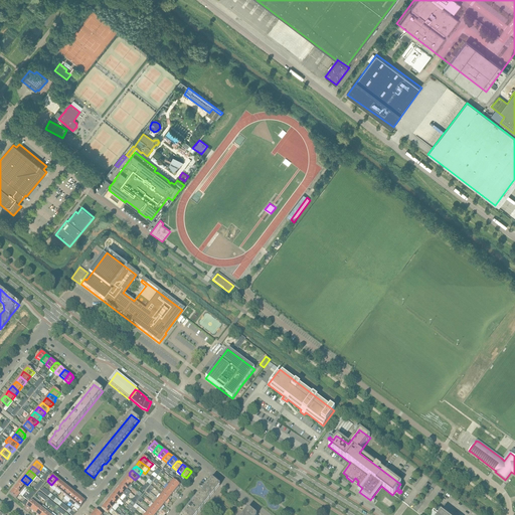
[(135,480),(129,475),(127,477),(127,476),(124,480),(131,485),(135,480)]
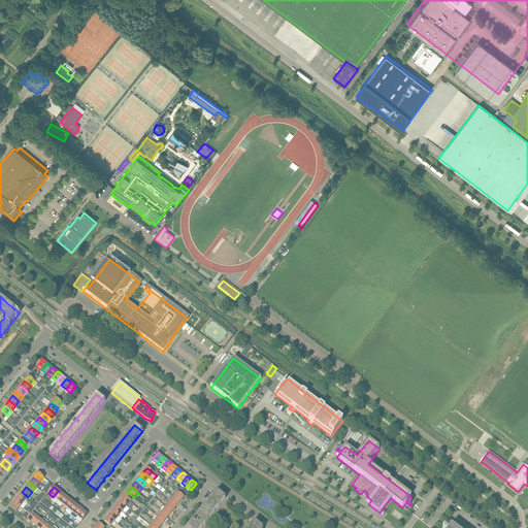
[(53,497),(58,501),(63,494),(59,491),(58,491),(53,497)]
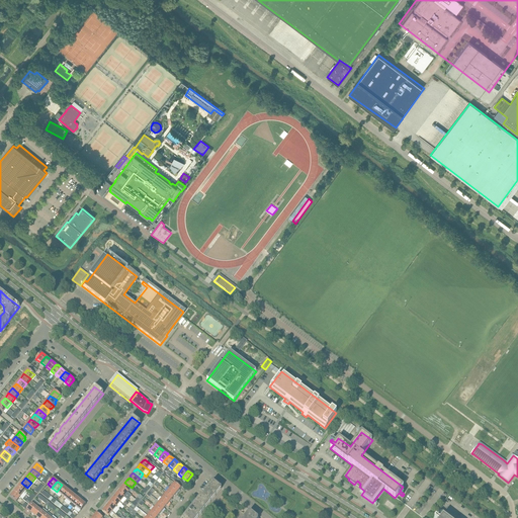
[(197,517),(221,489),(212,482),(182,517),(197,517)]
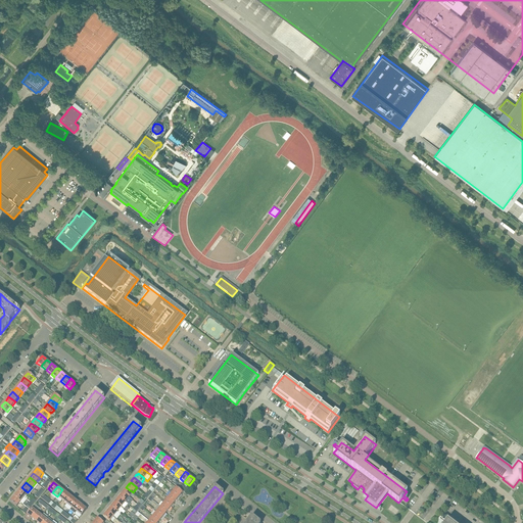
[(21,487),(17,491),(25,496),(28,492),(21,487)]
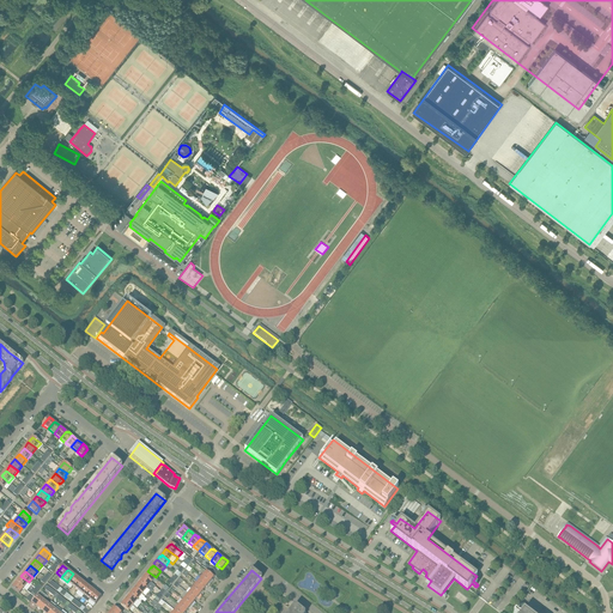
[(145,575),(144,577),(151,583),(156,577),(147,571),(145,575)]
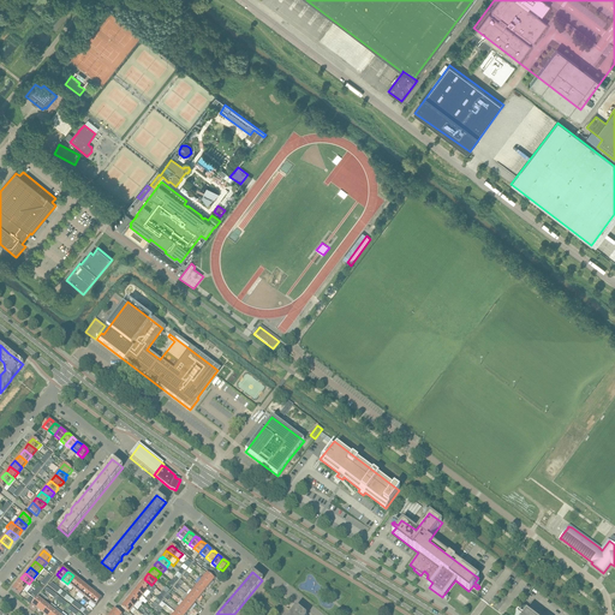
[(207,573),(202,579),(210,585),(214,581),(213,581),(214,579),(207,573)]
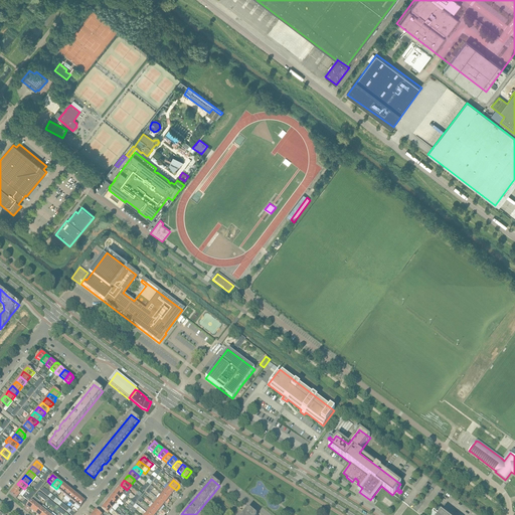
[(66,486),(61,482),(56,489),(61,492),(66,486)]
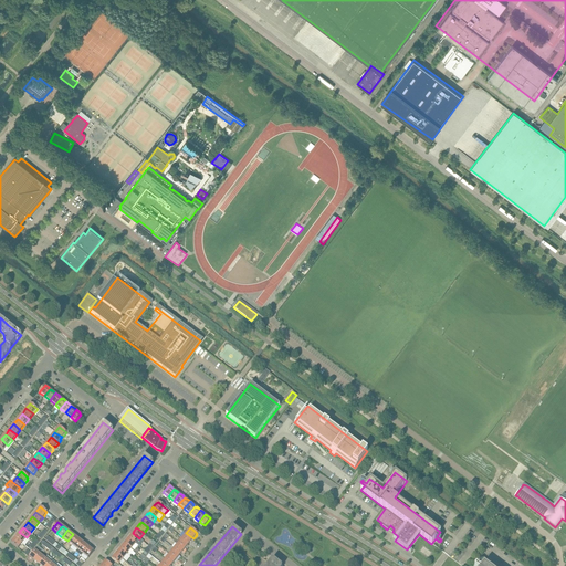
[(19,532),(16,537),(22,543),(27,537),(19,532)]
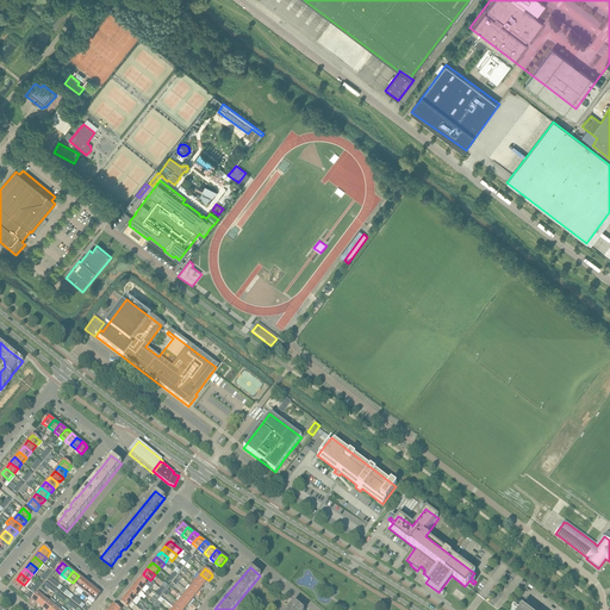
[(141,576),(138,579),(145,586),(149,587),(150,589),(155,584),(150,580),(143,574),(142,576),(141,576)]
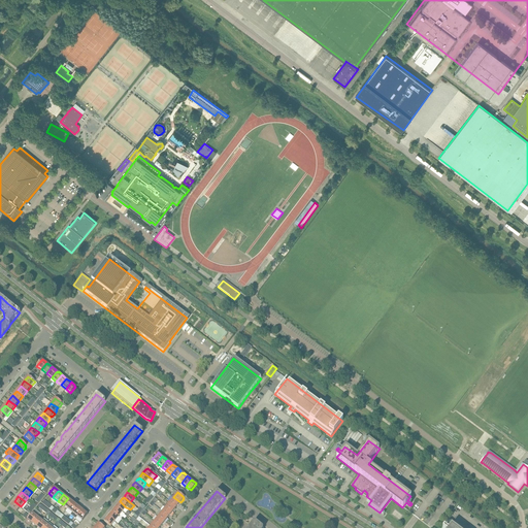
[(178,506),(180,502),(173,497),(170,502),(176,507),(177,505),(178,506)]
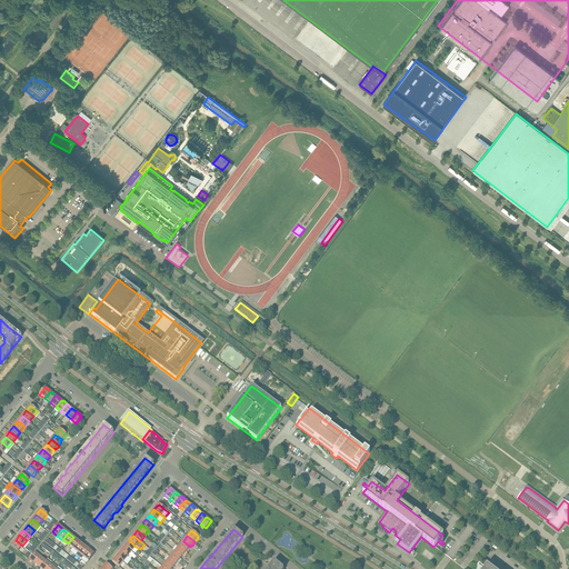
[(68,543),(72,548),(79,541),(73,537),(68,543)]
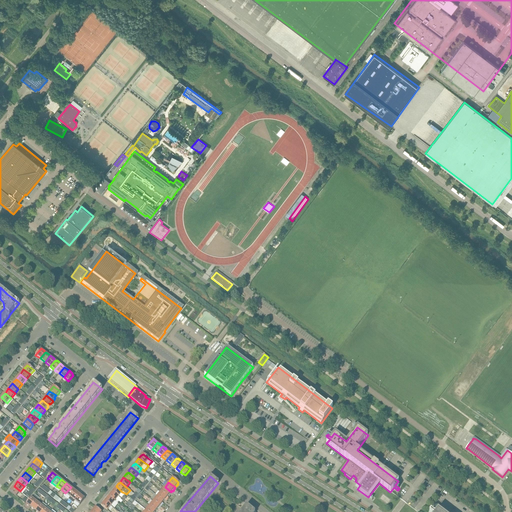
[(16,496),(20,491),(14,486),(10,491),(16,496)]
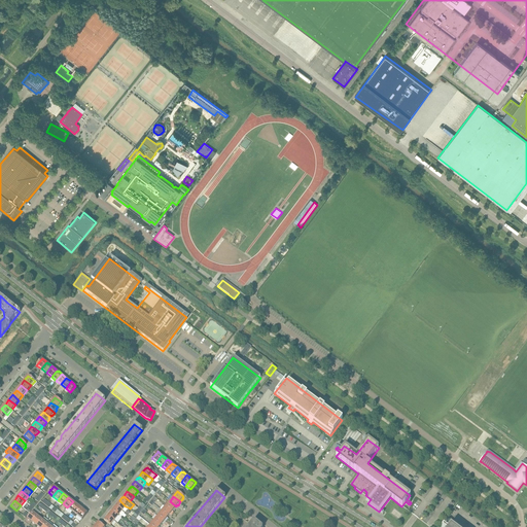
[(117,504),(115,505),(123,511),(125,513),(129,507),(126,506),(119,500),(116,503),(117,504)]
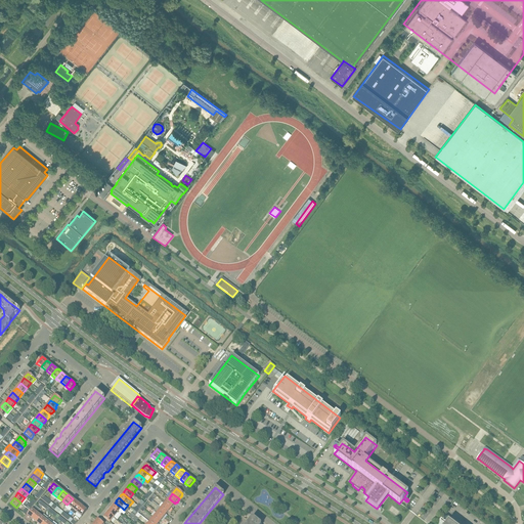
[(77,503),(73,498),(67,505),(72,509),(77,503)]
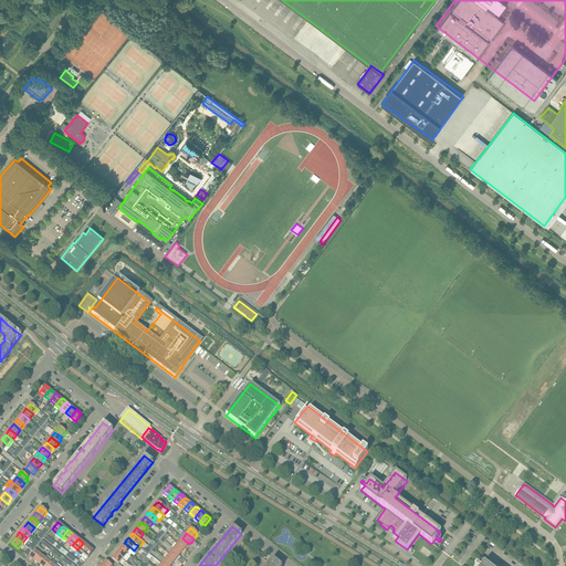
[(182,538),(178,543),(186,549),(188,546),(188,545),(189,544),(182,538)]
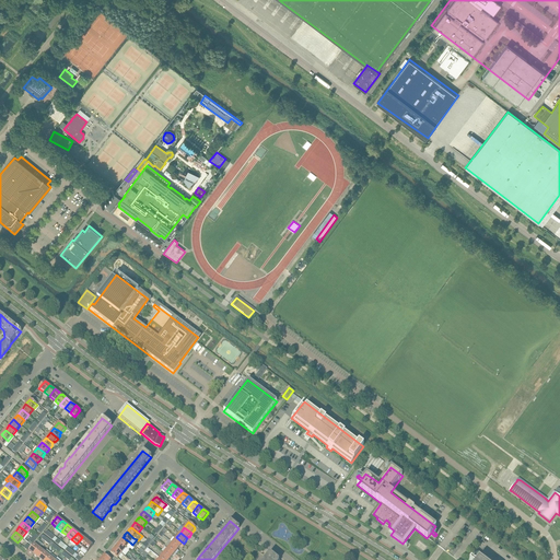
[(77,544),(82,548),(88,540),(82,537),(77,544)]
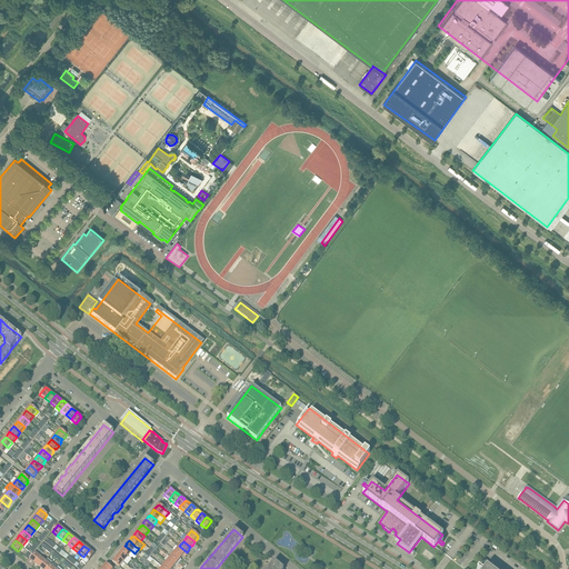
[(128,557),(132,551),(125,546),(123,548),(122,547),(120,550),(128,557)]
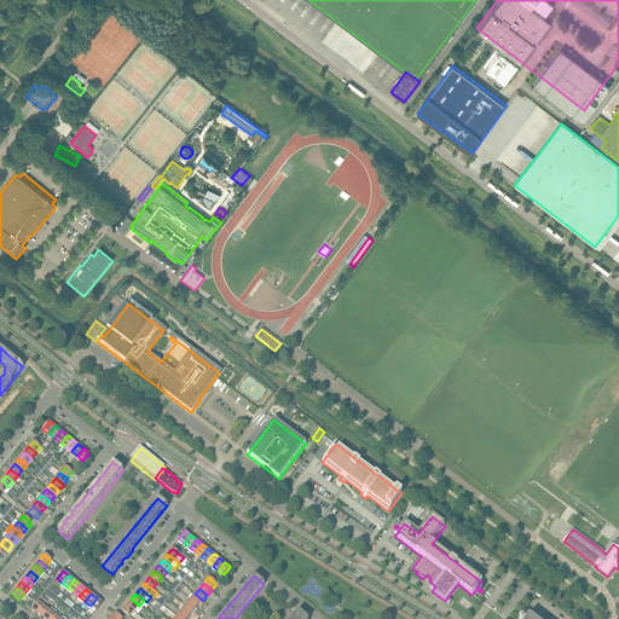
[(200,605),(203,601),(195,594),(190,600),(197,606),(200,603),(200,605)]
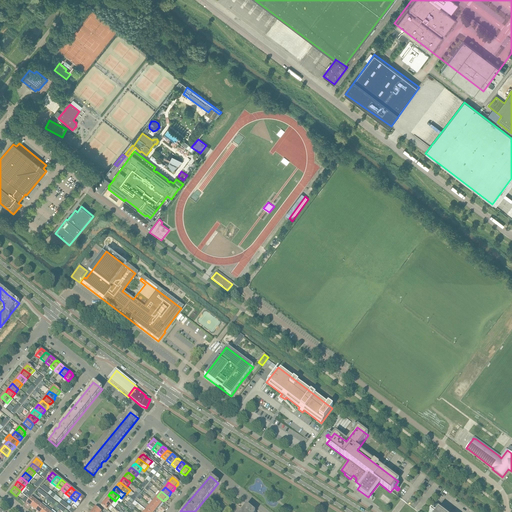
[(75,501),(80,505),(85,498),(80,494),(75,501)]
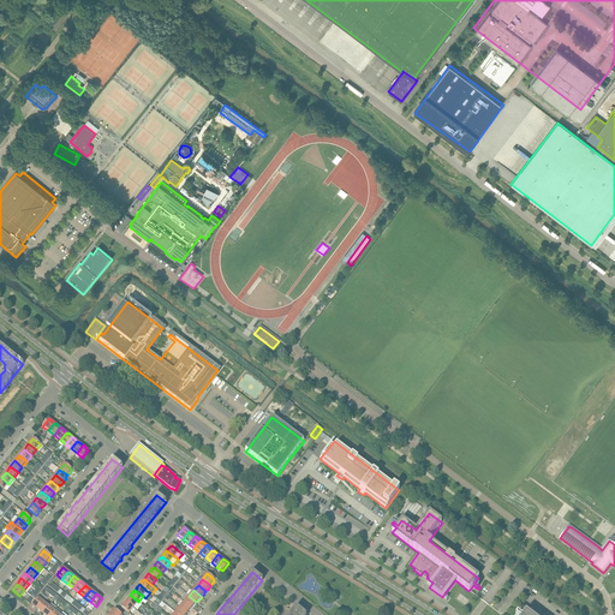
[(40,595),(31,604),(37,609),(45,599),(46,599),(40,595)]
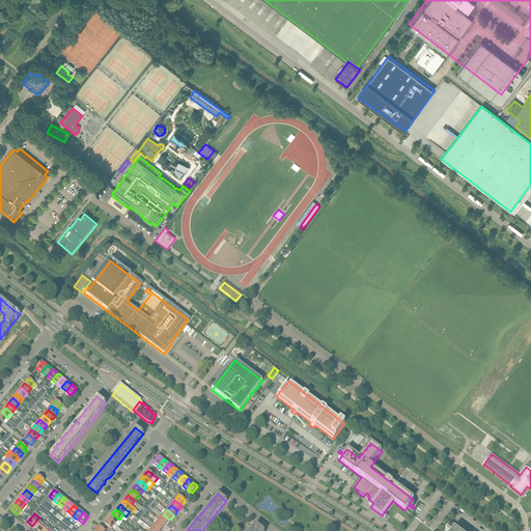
[(110,518),(109,520),(115,525),(119,520),(112,513),(110,516),(110,518)]
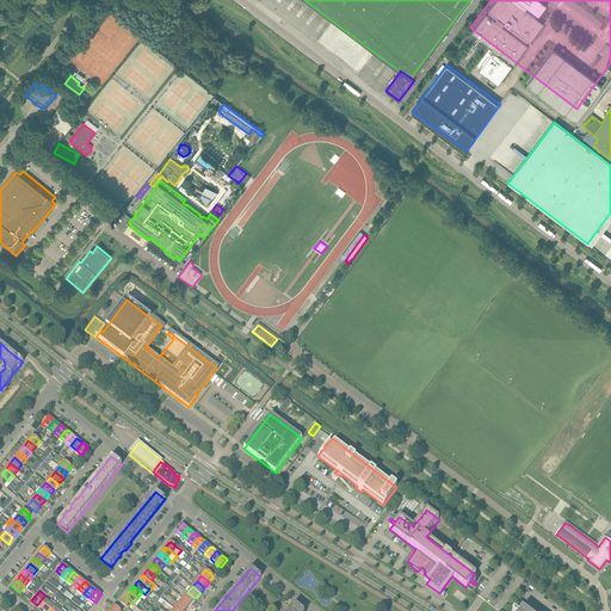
[(193,600),(195,598),(187,592),(183,598),(191,604),(195,600),(193,600)]
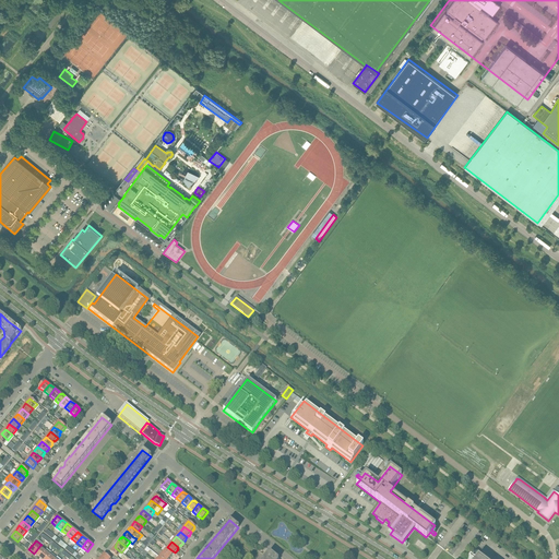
[(46,549),(40,545),(34,554),(39,558),(46,549)]
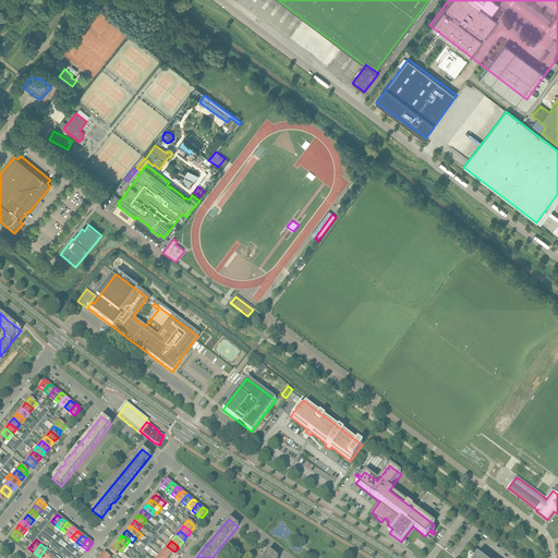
[(117,556),(121,552),(114,546),(113,547),(112,547),(109,550),(110,550),(117,556)]
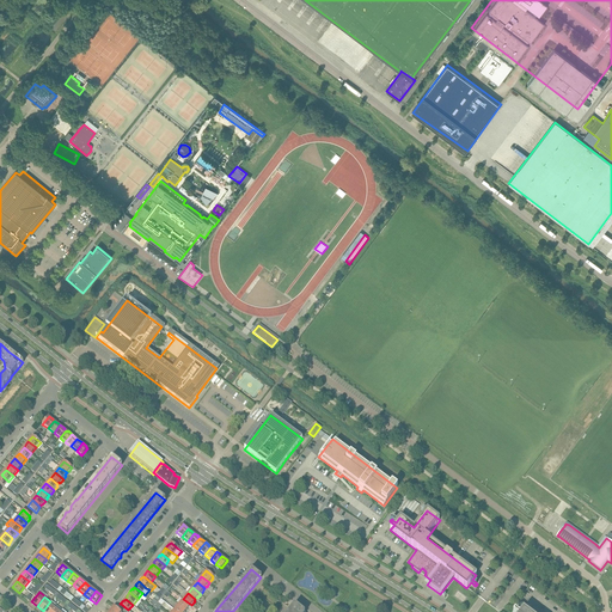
[(183,599),(179,604),(187,610),(188,609),(189,609),(191,605),(183,599)]
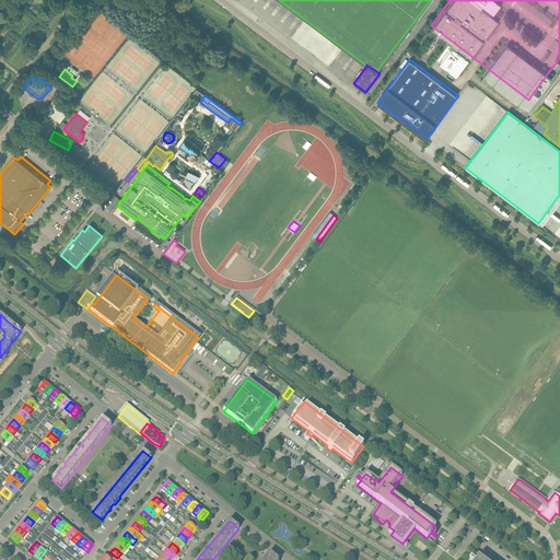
[(47,549),(46,550),(39,559),(46,559),(49,557),(51,553),(47,549)]
